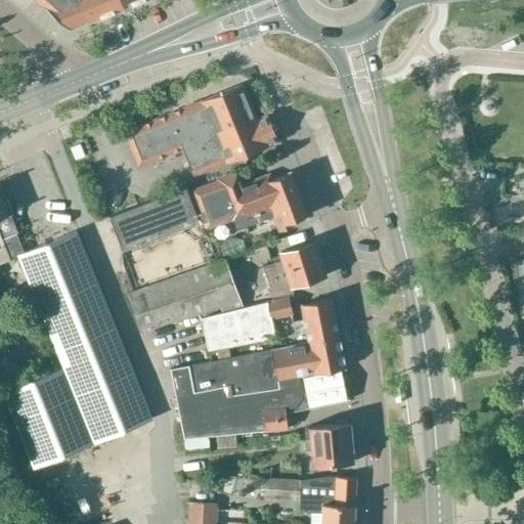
[(124,10),(119,0),(35,0),(69,30),(89,20),(90,24),(124,10)]
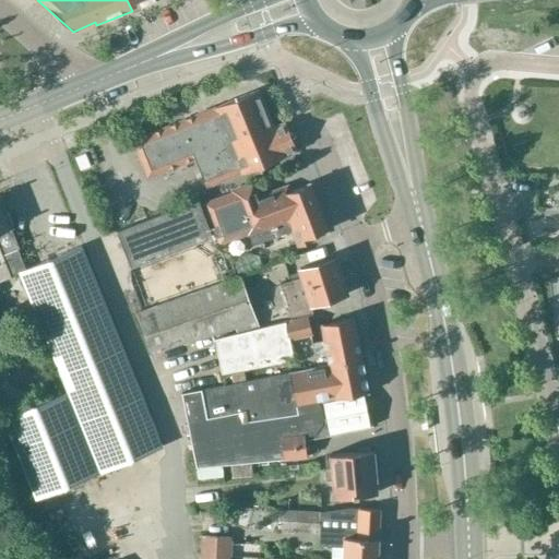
[(127,0),(132,11),(157,0),(127,0)]
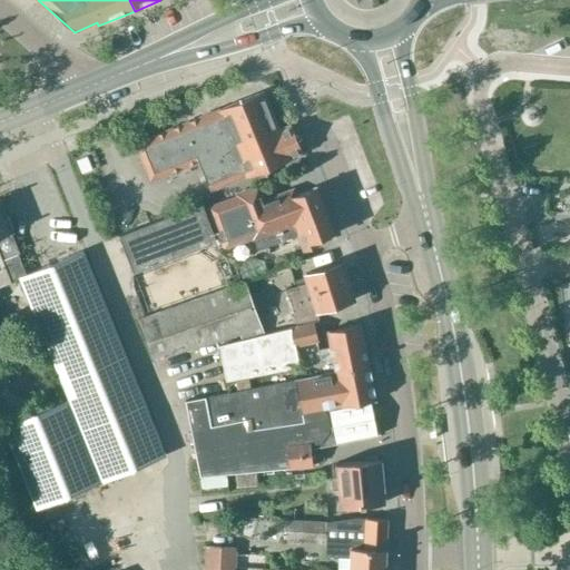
[(290,158),(301,154),(290,125),(279,129),(264,92),(135,144),(149,182),(198,163),(209,192),(245,177),(246,178),(290,159),(290,158)]
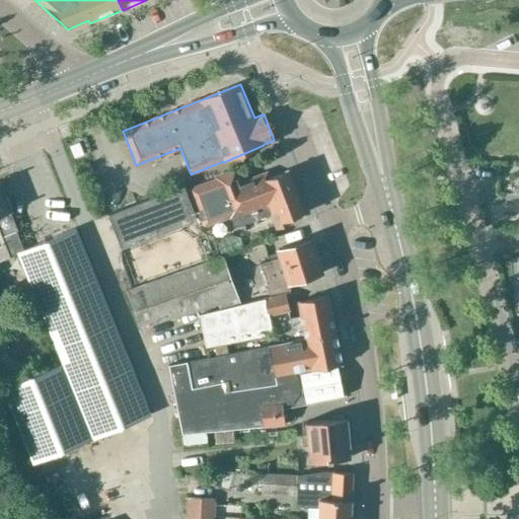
[(251,210),(240,184),(236,171),(217,178),(218,180),(192,191),(205,228),(251,210)]
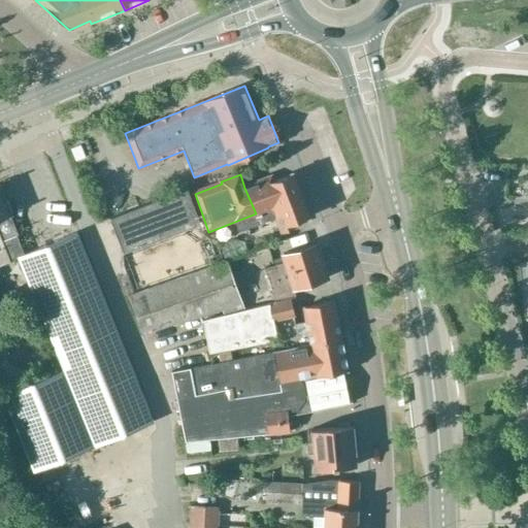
[(244,188),(256,213),(260,224),(277,219),(283,233),(296,228),(294,223),(307,218),(292,174),(266,185),(265,180),(244,188)]
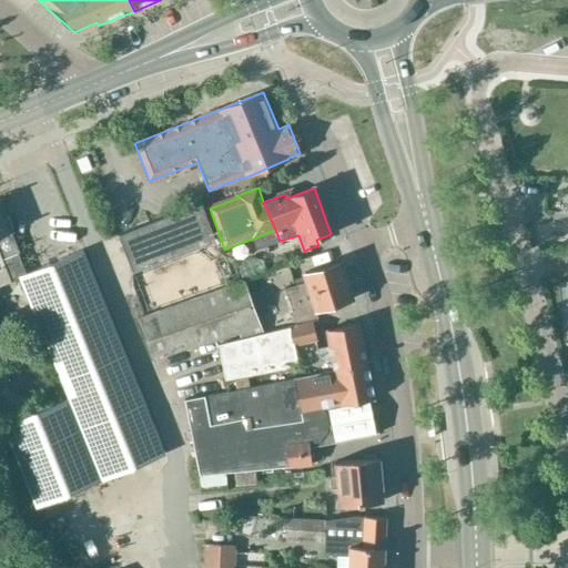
[(165,456),(83,253),(30,275),(0,200),(0,250),(13,283),(21,281),(69,399),(6,425),(38,507),(79,490),(102,480),(165,456)]
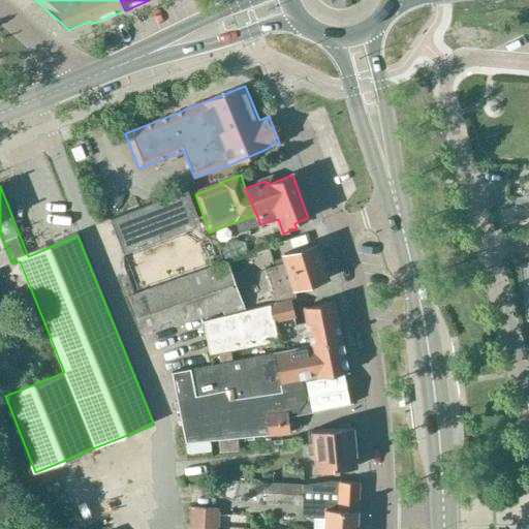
[(110,219),(123,253),(199,224),(187,189),(110,219)]
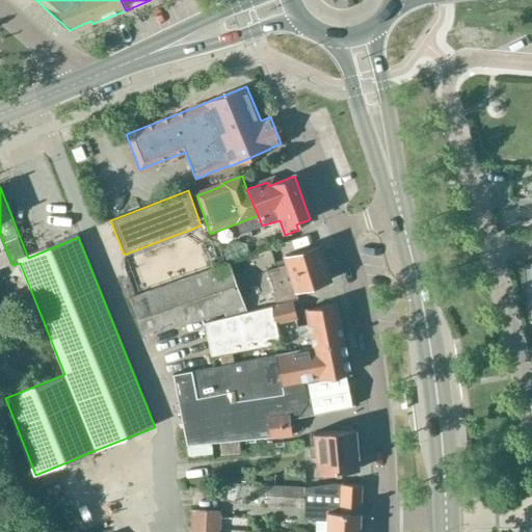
[(508,202),(508,211),(528,211),(528,202),(508,202)]
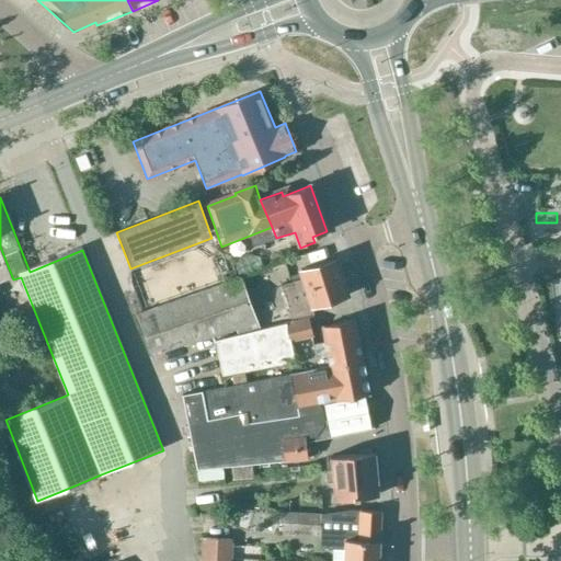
[(312,307),(348,296),(336,259),(300,271),(302,278),(282,285),(293,321),(315,316),(312,307)]
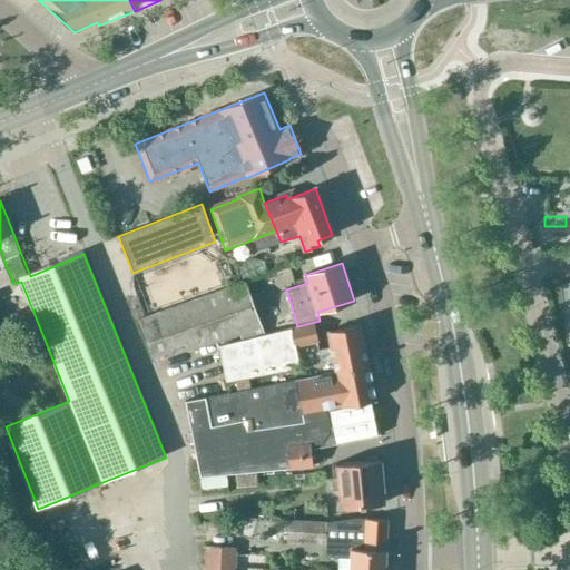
[(243,338),(262,332),(244,283),(139,320),(153,360),(169,354),(170,356),(195,347),(196,350),(241,334),(243,338)]
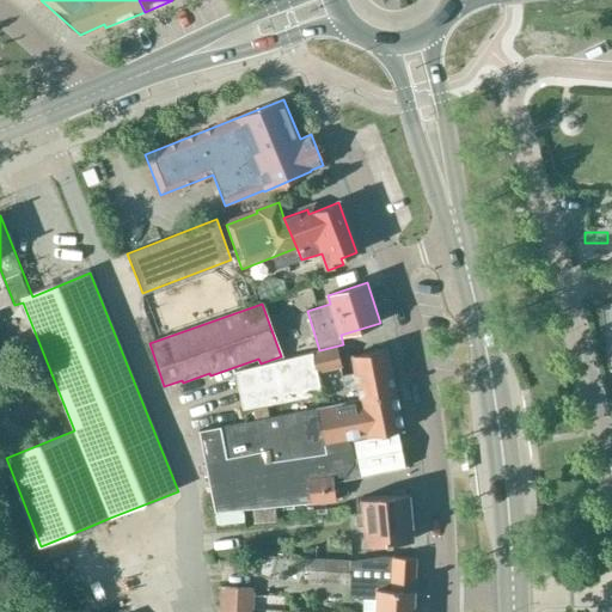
[(20,332),(1,341),(8,359),(29,352),(20,332)]
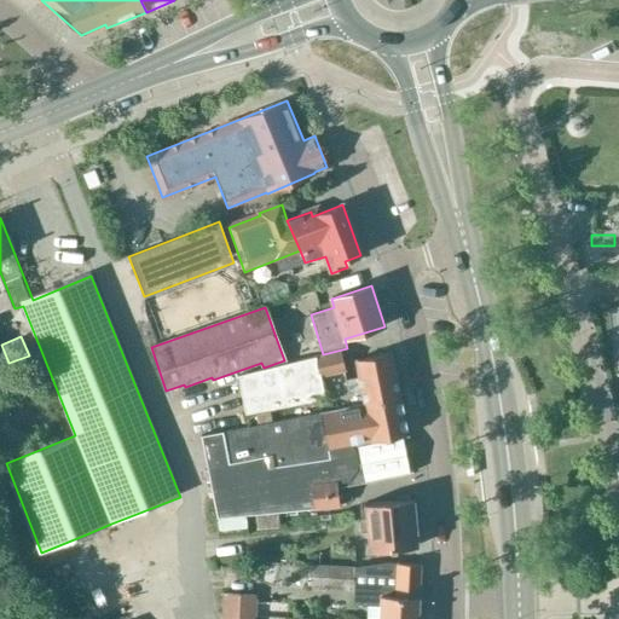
[(319,376),(345,370),(341,353),(316,358),(319,376)]
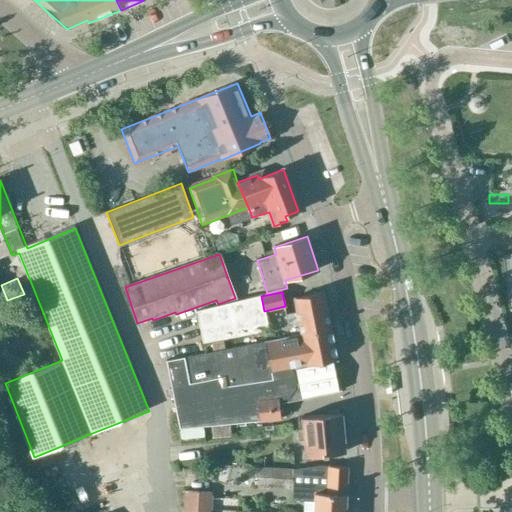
[(298,322),(301,335),(331,329),(324,292),(294,298),(297,313),(286,315),(288,324),(298,322)]
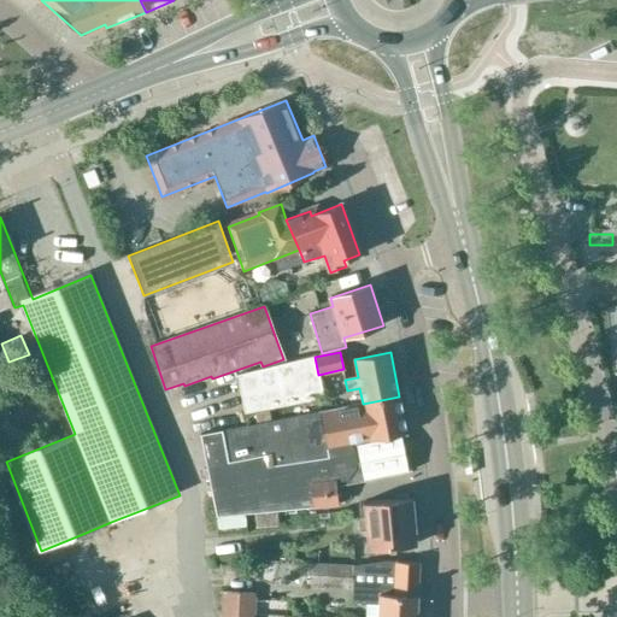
[(315,357),(236,374),(245,413),(323,397),(318,375),(315,357)]
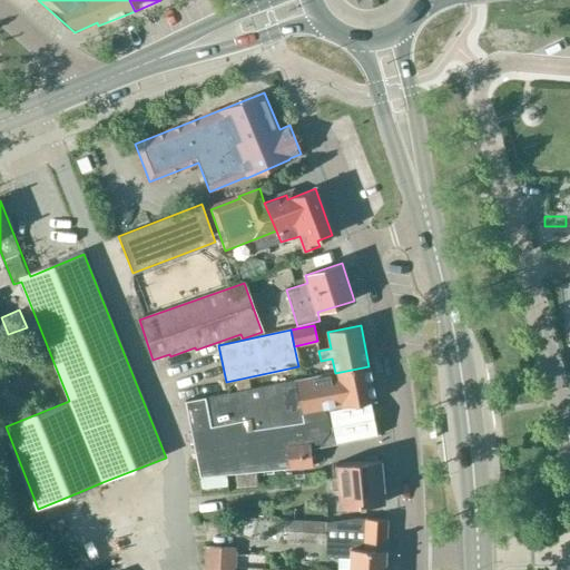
[(186,402),(199,477),(313,467),(312,461),(311,450),(311,444),(320,440),(327,431),(334,433),(336,443),(373,438),(370,402),(374,401),(369,366),(335,373),(244,390),(244,391),(186,402)]
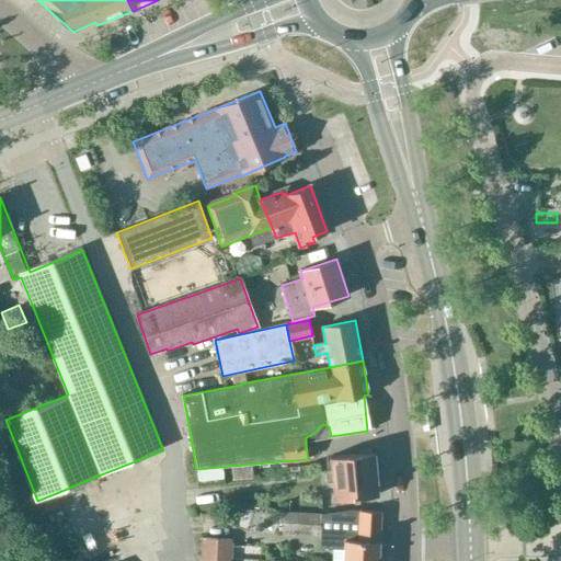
[(317,442),(306,443),(307,454),(318,453),(317,442)]
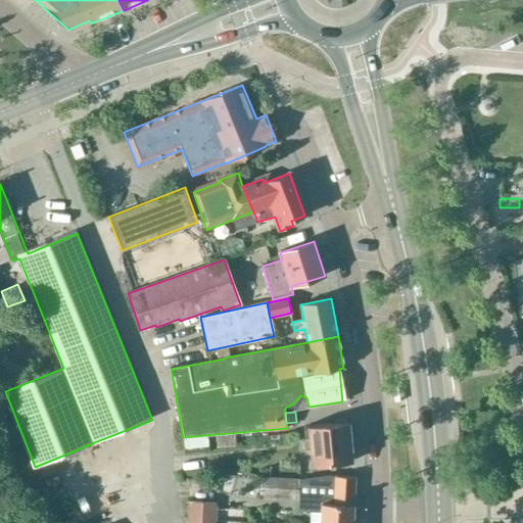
[(302,439),(303,445),(304,450),(310,449),(311,465),(354,461),(352,440),(350,422),(344,423),(343,419),(336,420),(336,423),(306,426),(308,439),(302,439)]
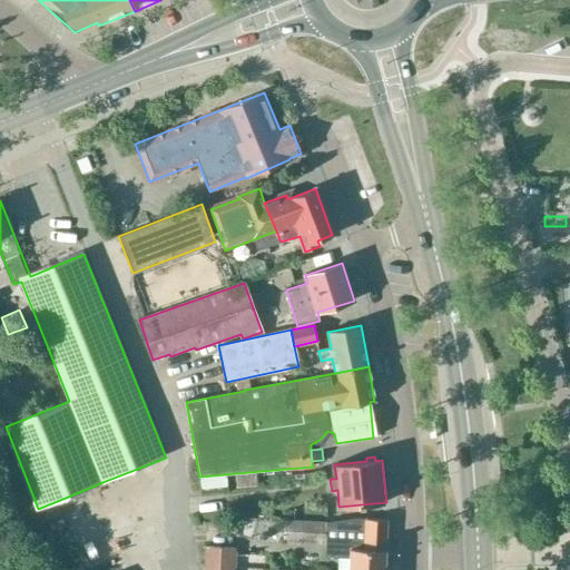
[(311,518),(312,507),(281,505),(279,517),(311,518)]
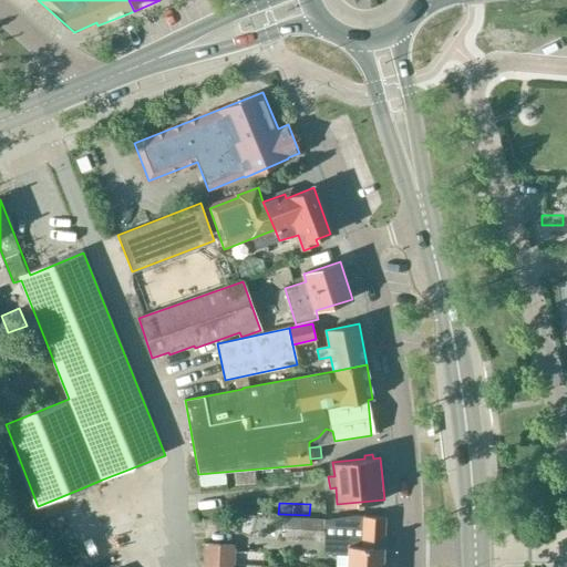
[(347,566),(383,566),(385,518),(352,517),(340,518),(327,518),(320,518),(289,517),(282,517),(281,542),(306,542),(322,542),(322,554),(348,555),(347,566)]
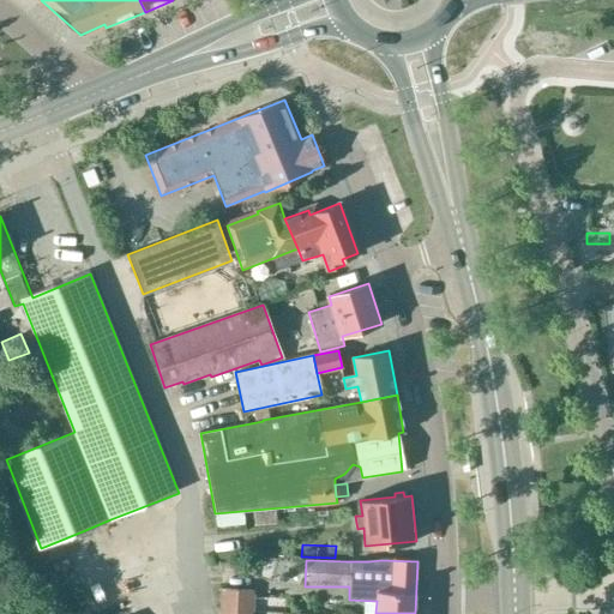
[(220,611),(253,613),(254,594),(254,590),(221,589),(220,611)]
